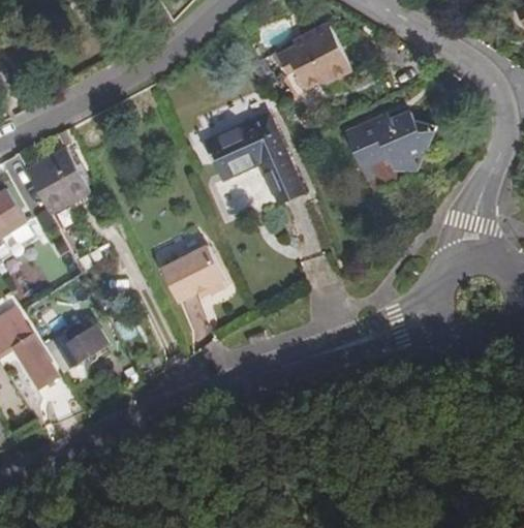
[(523,5),(515,10),(523,29),(523,5)]
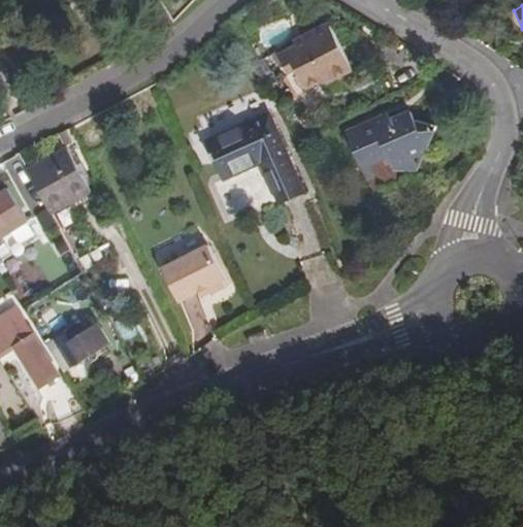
[(331,24),(304,37),(306,42),(297,47),(280,55),(288,72),(302,66),(312,85),(326,78),(328,84),(355,69),(331,24)]
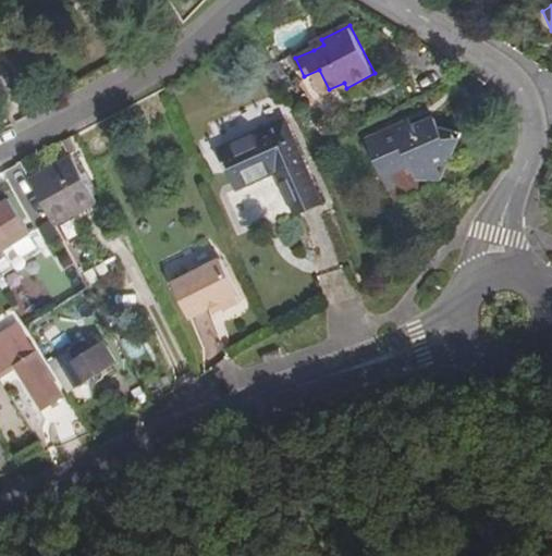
[(323,45),(321,39),(311,44),(314,50),(323,45)]
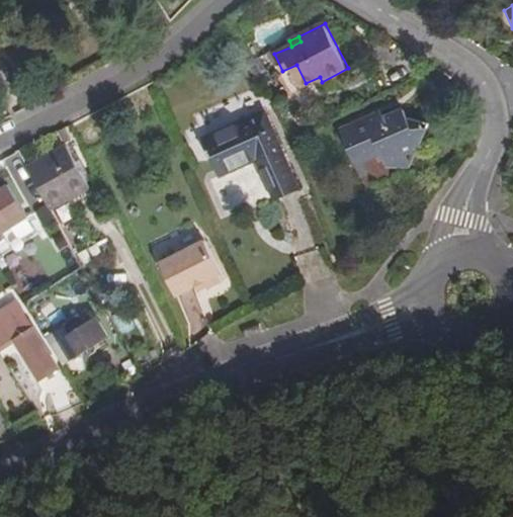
[(382,151),(388,165),(405,159),(404,154),(422,148),(432,124),(411,117),(409,109),(389,117),(375,123),(372,116),(344,127),(358,162),(382,151)]
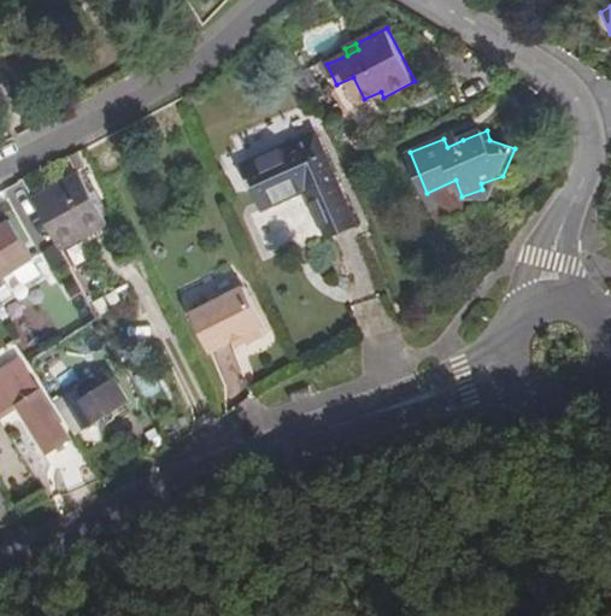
[(460,133),(444,139),(447,147),(463,140),(460,133)]
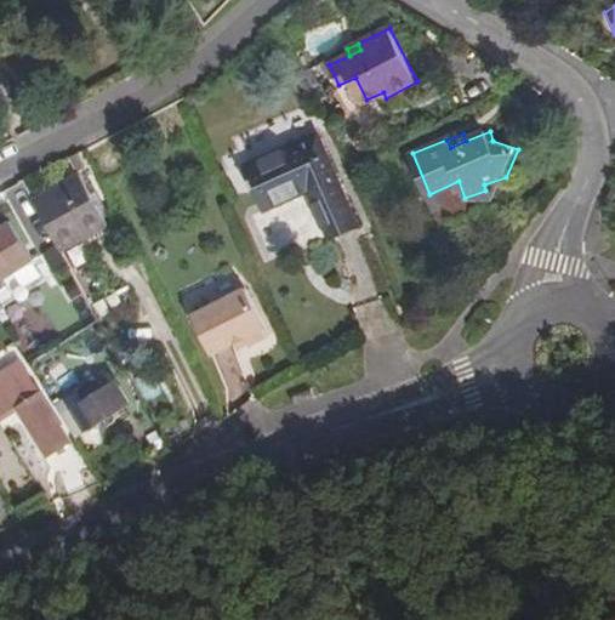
[(311,137),(240,170),(261,212),(305,194),(325,239),(352,227),(311,137)]
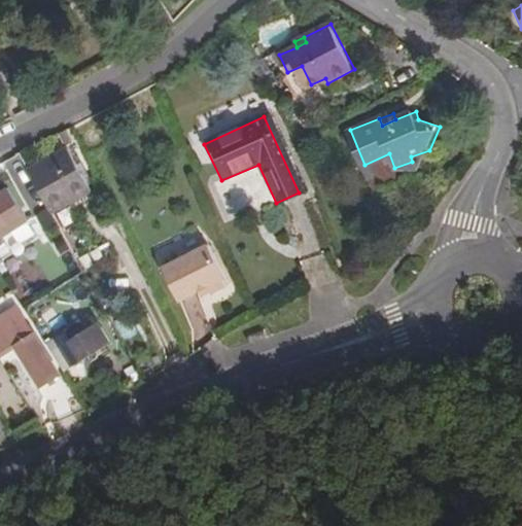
[(62,150),(26,171),(49,214),(85,193),(62,150)]
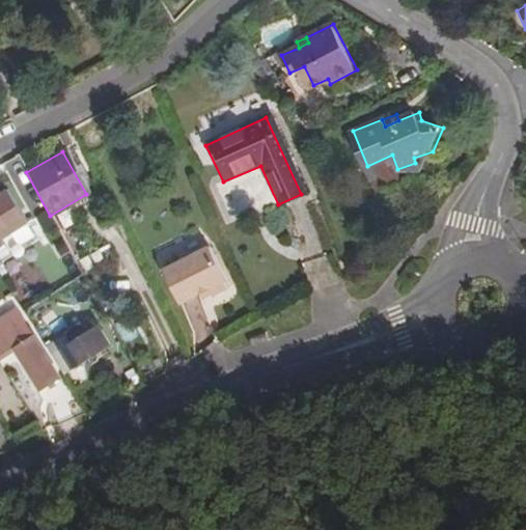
[(415,163),(397,169),(399,171),(423,171),(433,151),(414,158),(415,163)]
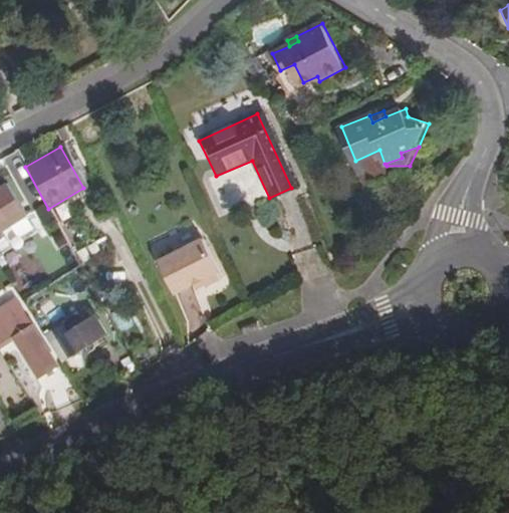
[(220,213),(265,197),(254,167),(209,183),(220,213)]
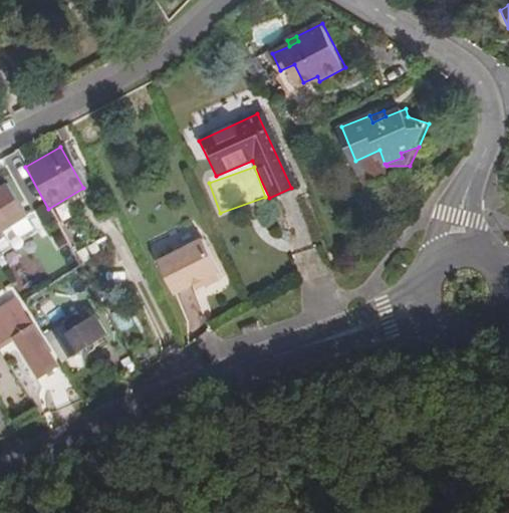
[(0,226),(20,213),(3,187),(0,189),(0,226)]
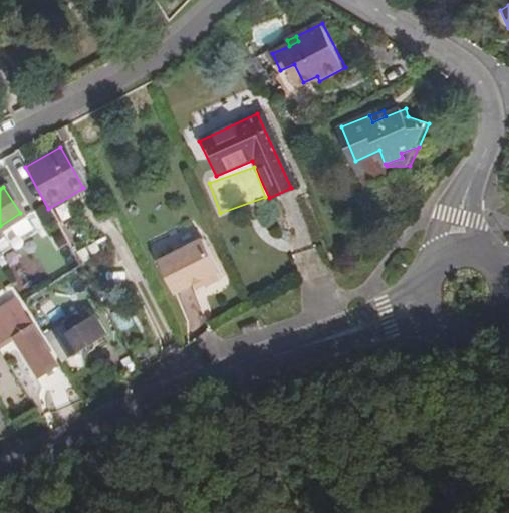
[(198,239),(154,262),(170,294),(198,281),(202,287),(218,278),(198,239)]
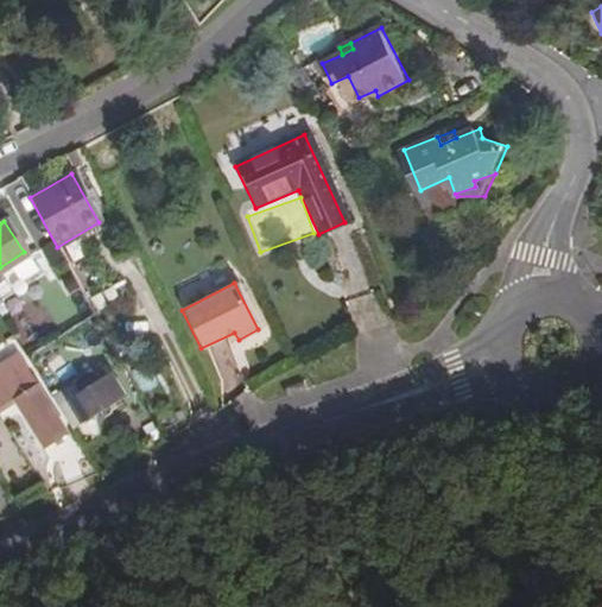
[(17,361),(0,372),(0,408),(13,399),(44,447),(65,434),(17,361)]
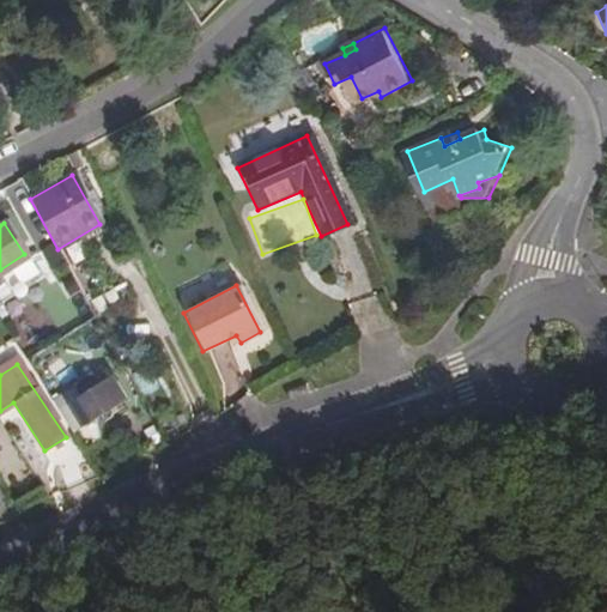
[(141,368),(128,376),(141,397),(155,387),(141,368)]
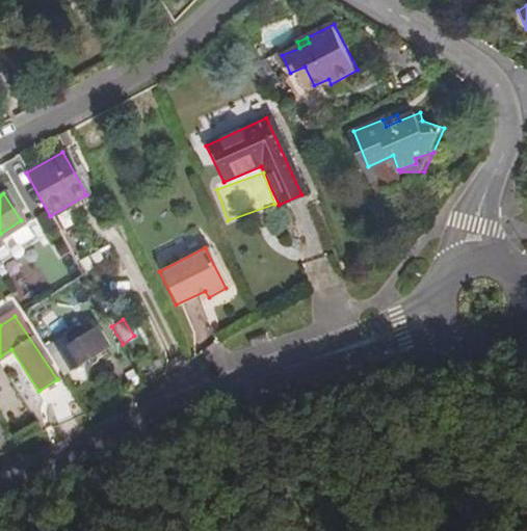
[(59,349),(47,357),(61,376),(107,347),(95,327),(82,335),(78,326),(54,341),(59,349)]
